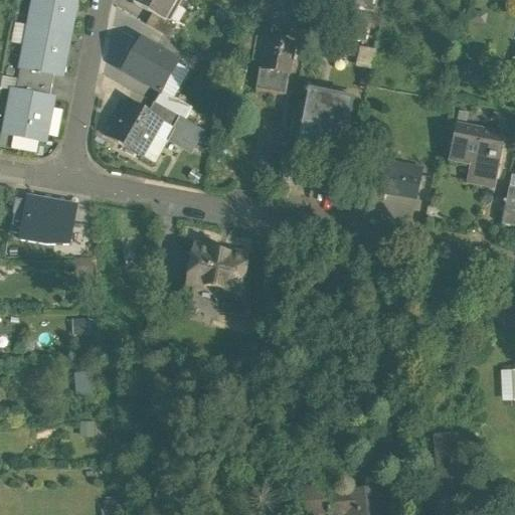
[(70,35),(76,0),(33,0),(29,27),(70,35)]
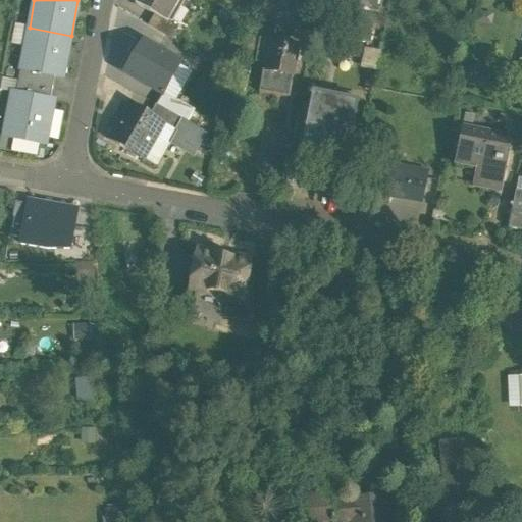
[(137,0),(135,4),(155,15),(167,22),(168,21),(179,0),(137,0)]
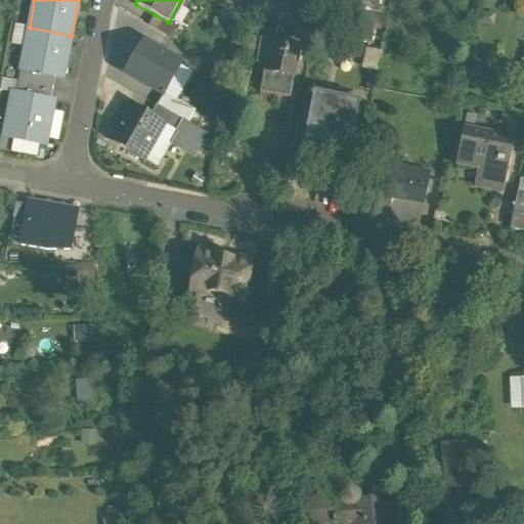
[(168,23),(156,15),(149,26),(173,39),(179,28),(169,22),(168,23)]
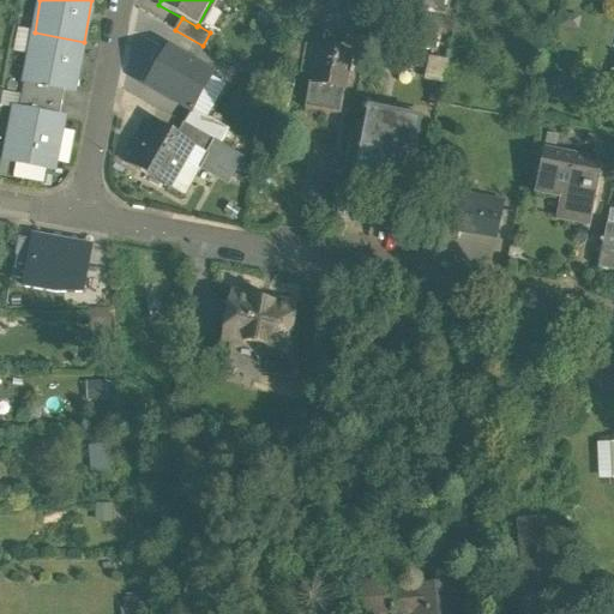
[(65,90),(74,91),(84,42),(35,32),(25,83),(65,90)]
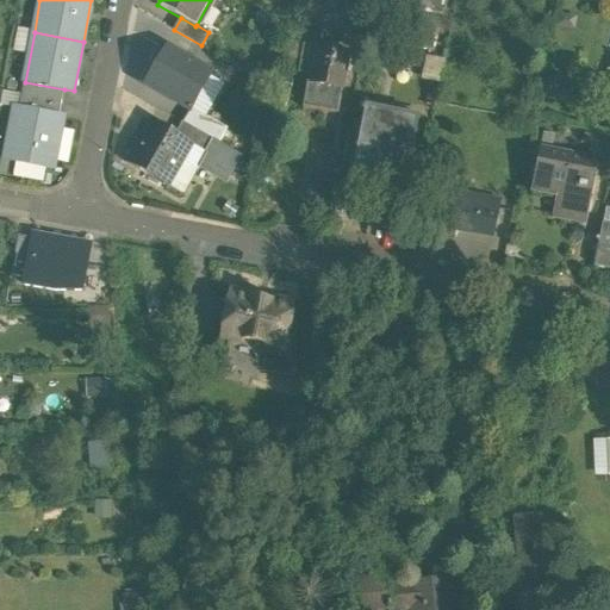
[(304,45),(287,42),(285,53),(302,56),(304,45)]
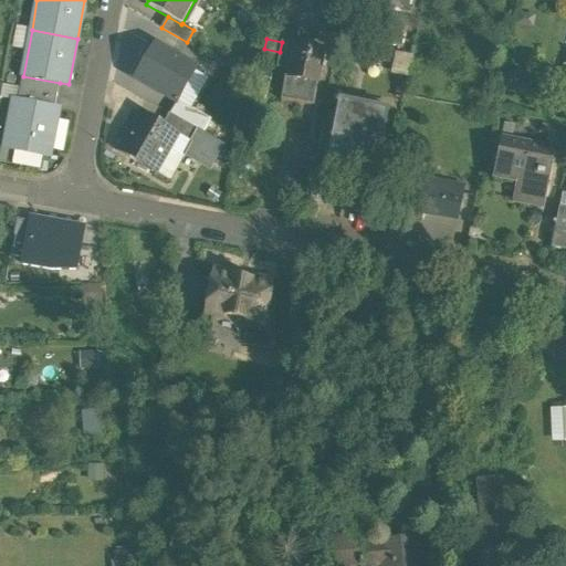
[(295,44),(282,42),(280,52),(278,67),(290,70),(295,44)]
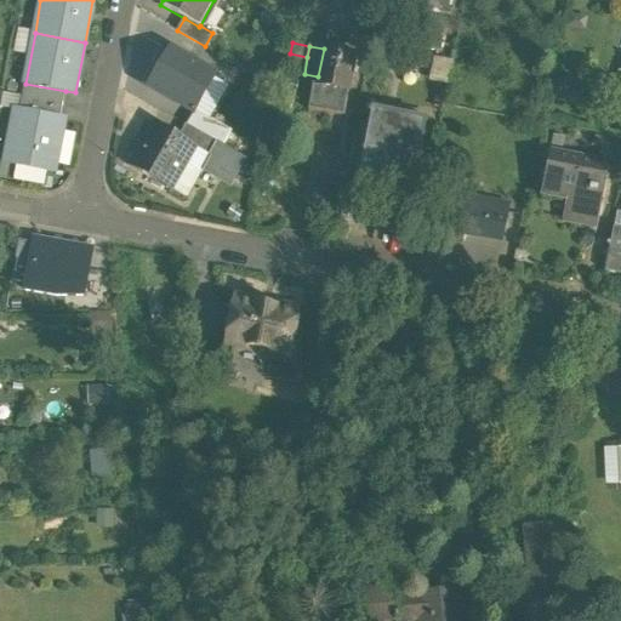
[(354,53),(324,49),(318,77),(317,86),(313,85),(308,112),(343,118),(352,74),(351,74),(354,53)]
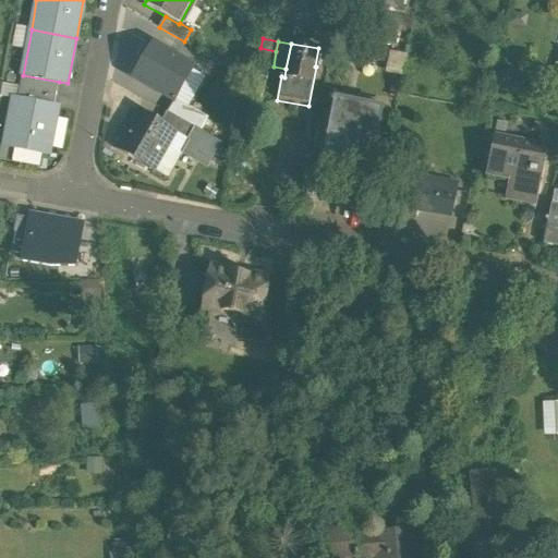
[(134,79),(174,101),(194,68),(154,45),(134,79)]
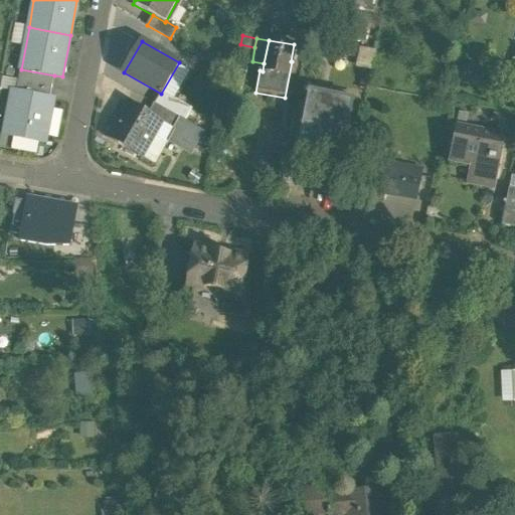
[(19,79),(52,87),(54,75),(21,69),(19,79)]
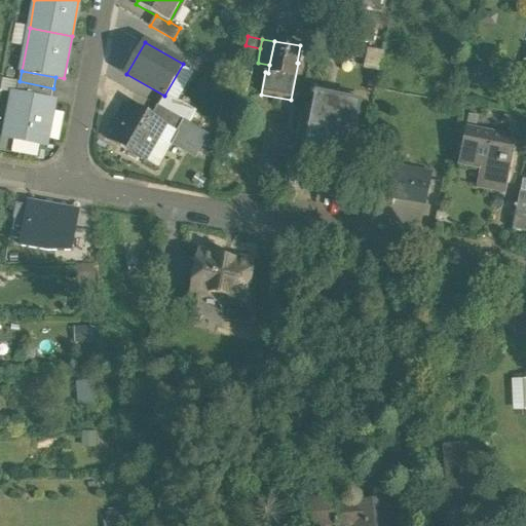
[(53,88),(20,81),(16,94),(50,101),(53,88)]
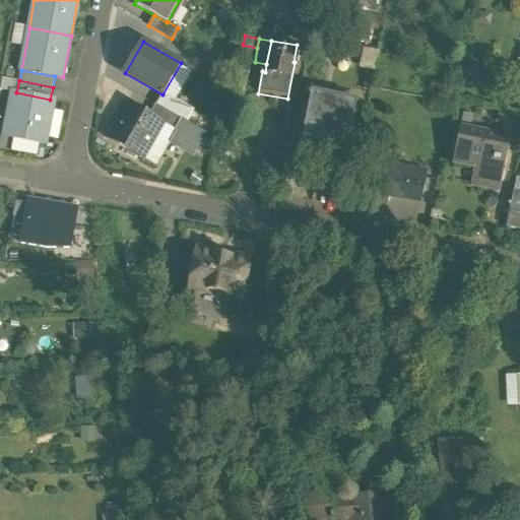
[(16,92),(13,91),(4,136),(46,143),(55,100),(50,100),(16,92)]
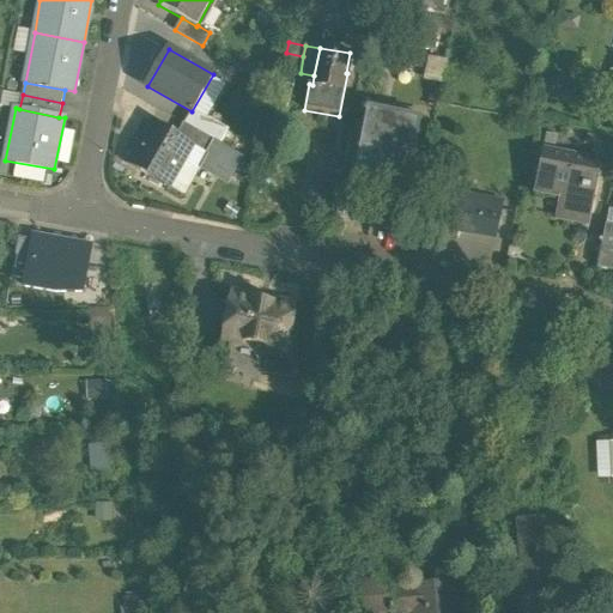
[(420,120),(369,109),(356,176),(407,186),(420,120)]
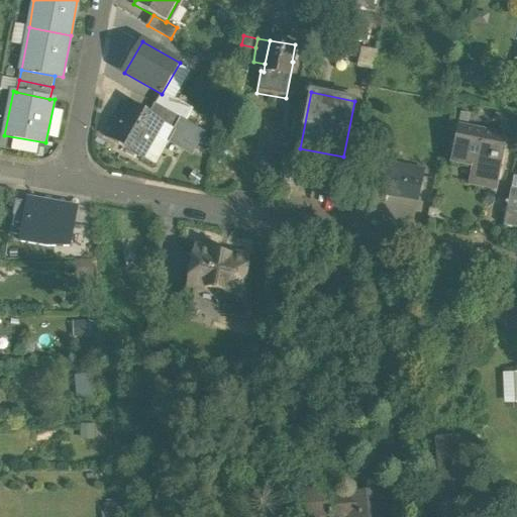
[(192,111),(162,94),(154,104),(175,115),(186,121),(192,111)]
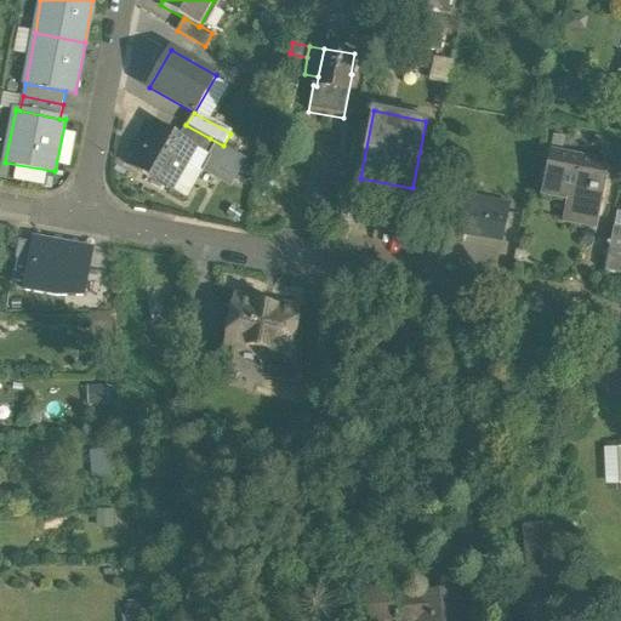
[(180,136),(153,121),(127,165),(184,198),(188,192),(208,154),(201,151),(195,148),(197,147),(180,136)]
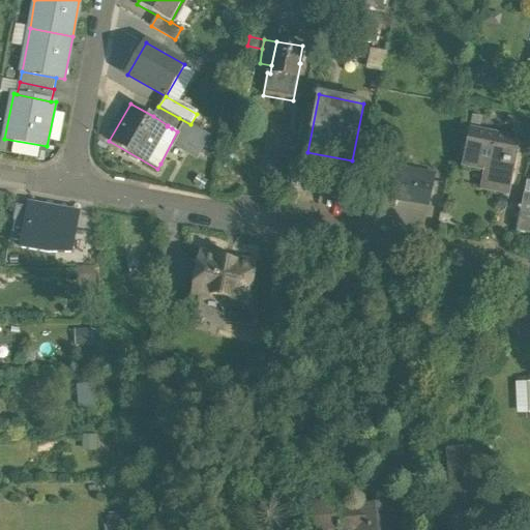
[(158,107),(153,116),(168,125),(167,126),(172,128),(179,118),(158,107)]
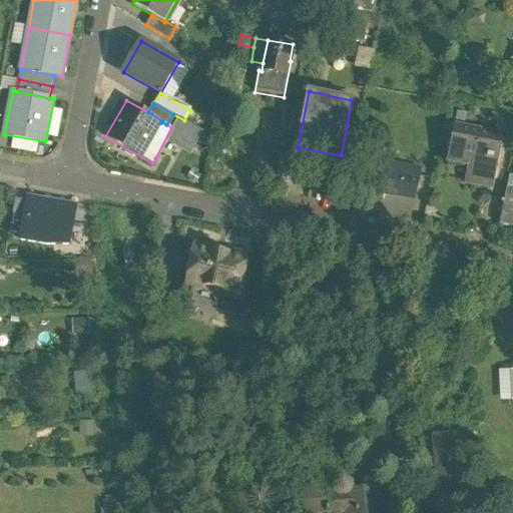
[(184,120),(173,114),(166,124),(171,127),(173,129),(168,139),(191,152),(203,131),(184,120)]
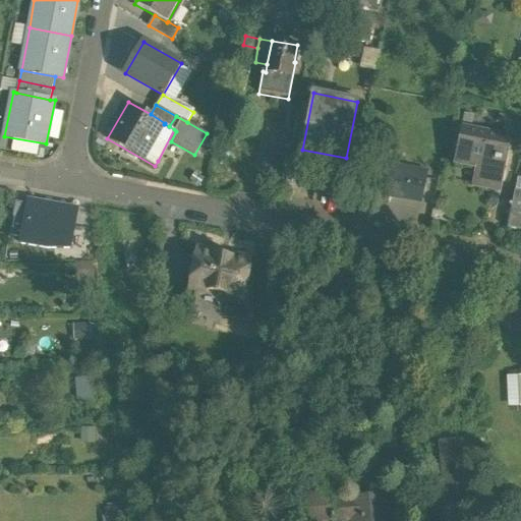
[(520,119),(512,117),(508,137),(510,137),(509,143),(520,145),(520,119)]
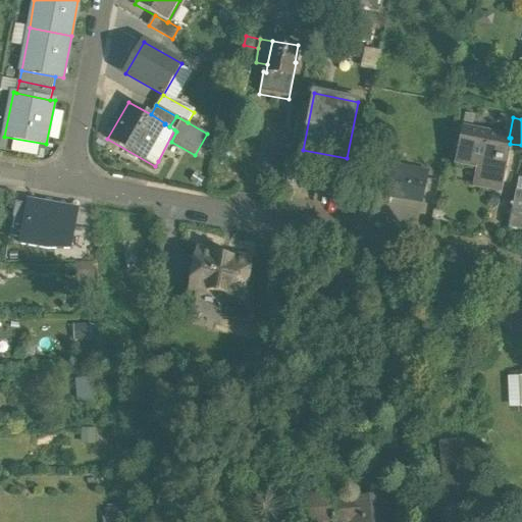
[(509,138),(462,127),(455,166),(481,171),(477,189),(500,193),(510,144),(511,138),(509,138)]
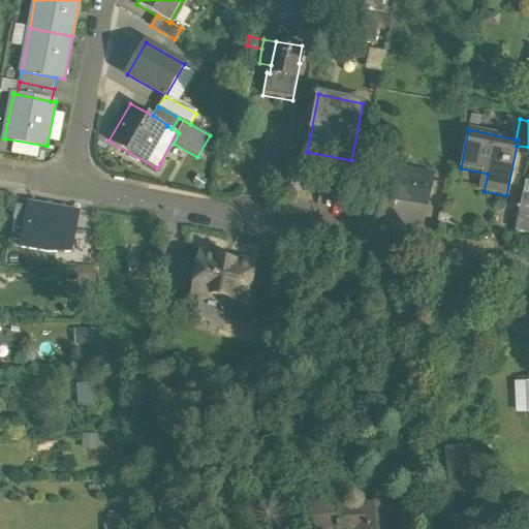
[(392,209),(394,199),(399,174),(400,168),(377,163),(369,205),(392,209)]
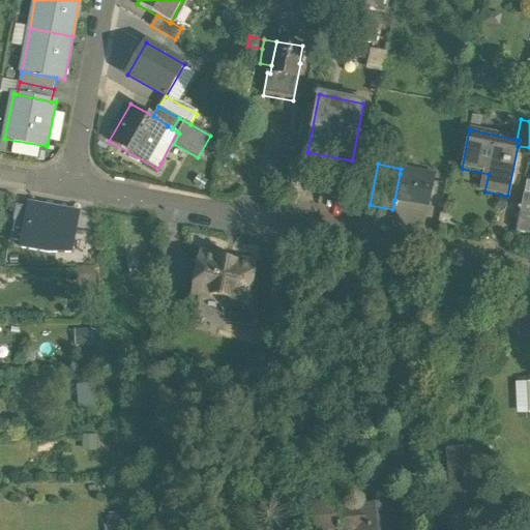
[(433,180),(400,174),(394,200),(428,207),(433,180)]
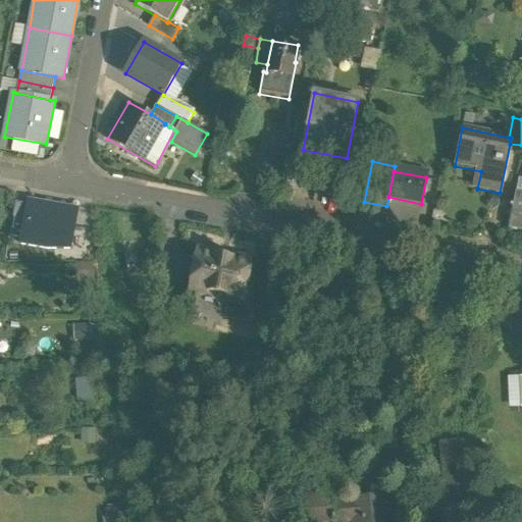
[(521,199),(521,206),(514,205),(509,229),(521,231),(521,199)]
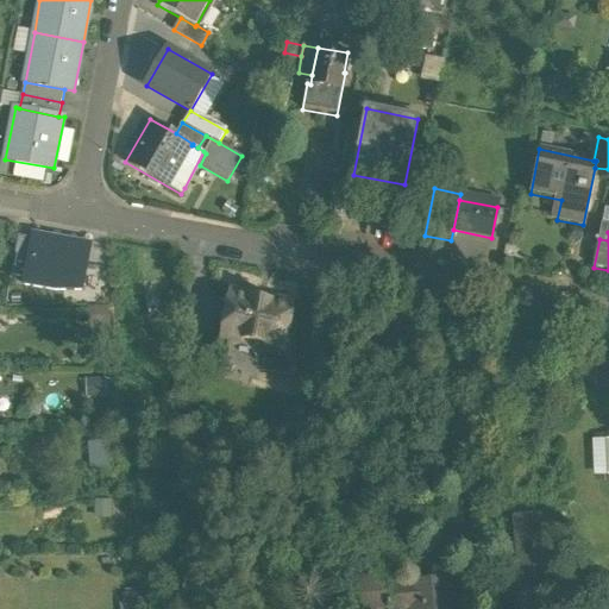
[(33,238),(18,236),(11,275),(26,278),(33,238)]
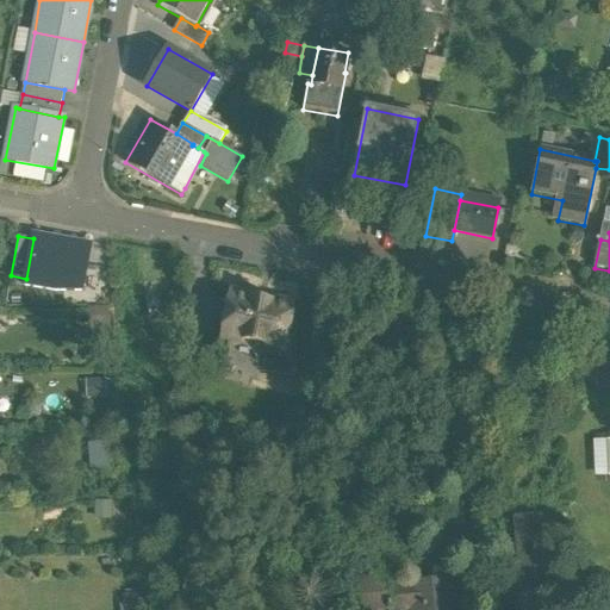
[(80,296),(89,247),(33,237),(26,279),(25,286),(80,296)]
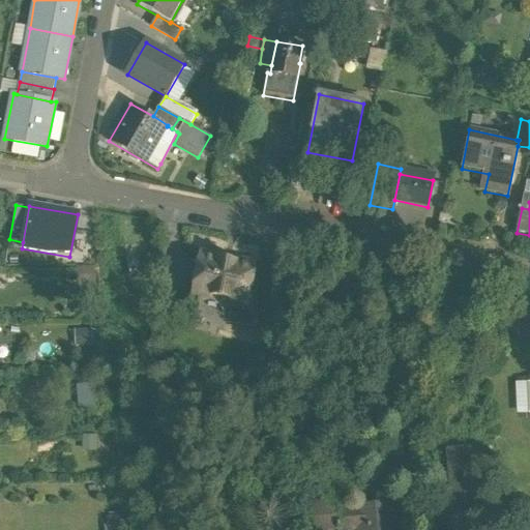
[(255,265),(200,255),(193,291),(247,302),(255,265)]
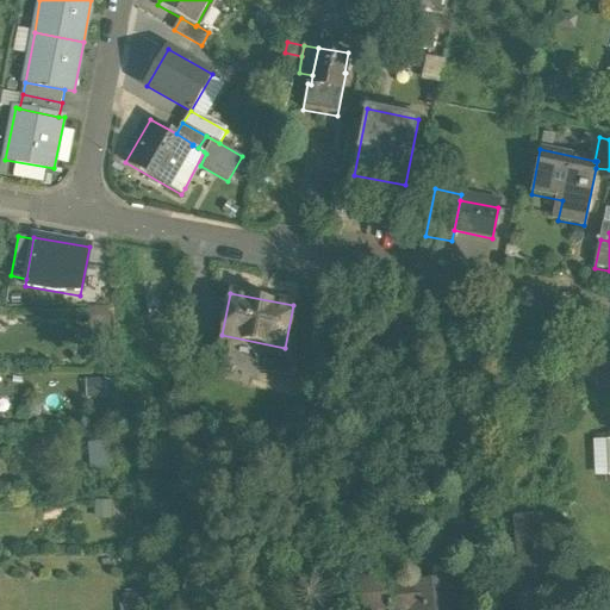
[(105,442),(88,444),(91,467),(107,466),(105,442)]
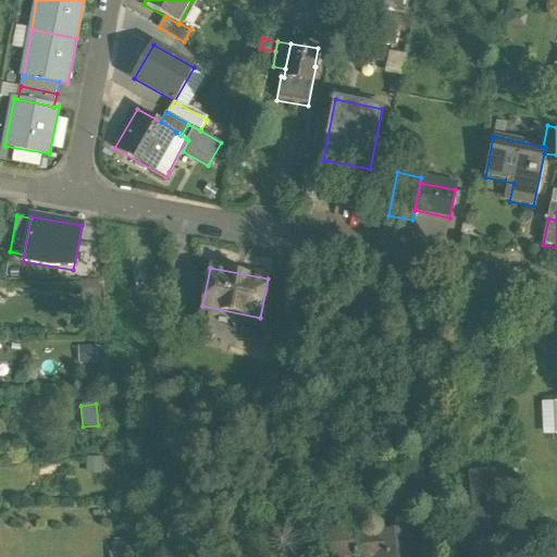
[(502,471),(470,473),(474,532),(490,531),(490,523),(506,522),(502,471)]
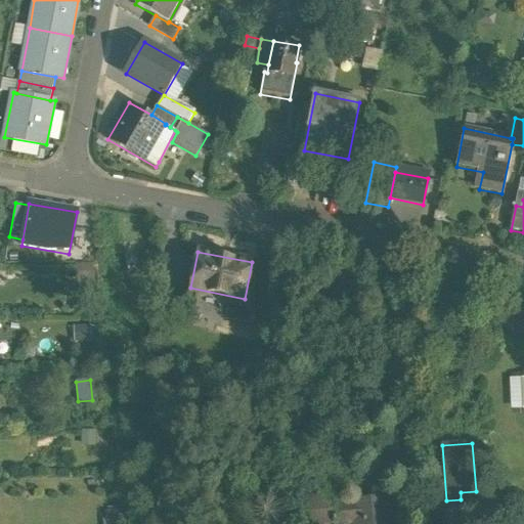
[(391,523),(388,498),(351,503),(351,504),(334,506),(333,498),(309,501),(311,523),(335,523),(336,523),(335,523),(347,523),(352,523),(391,523)]
